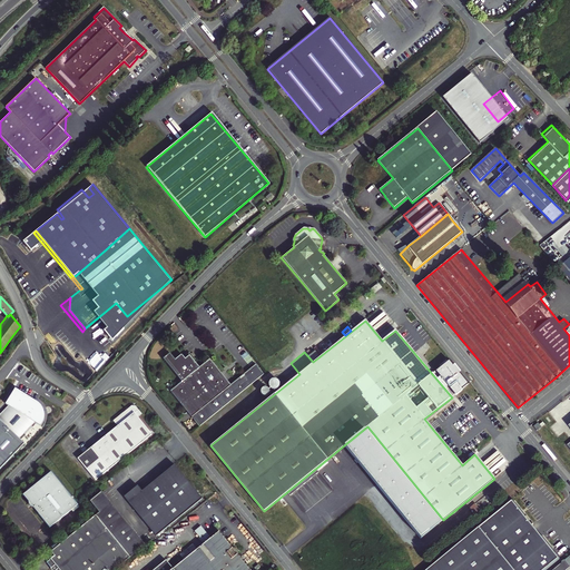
[(314,361),(321,356),(317,350),(310,354),(314,361)]
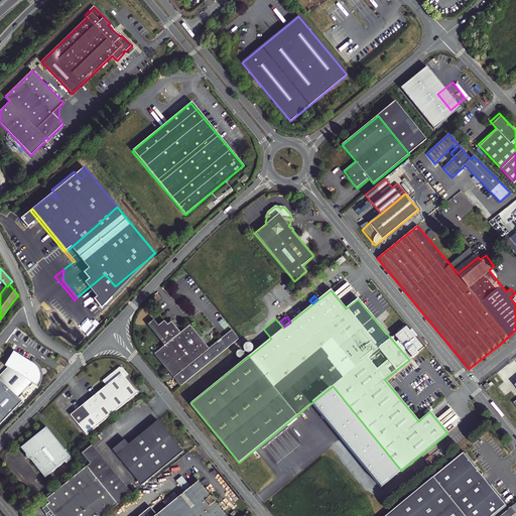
[(181,331),(175,325),(174,323),(171,319),(169,321),(168,323),(166,320),(165,318),(159,324),(157,321),(154,317),(148,323),(165,344),(154,353),(173,376),(210,348),(190,324),(181,331)]
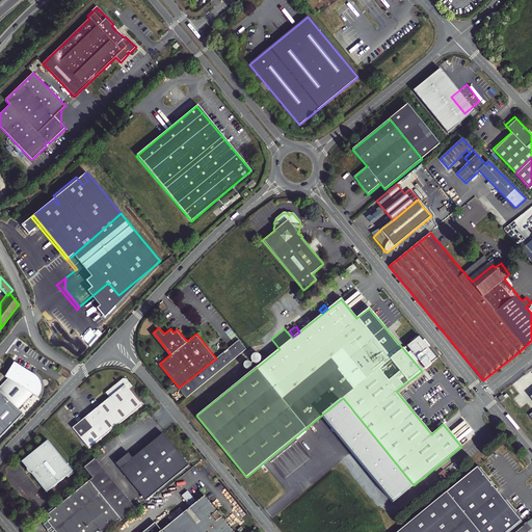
[(247,349),(240,340),(179,388),(187,399),(247,349)]
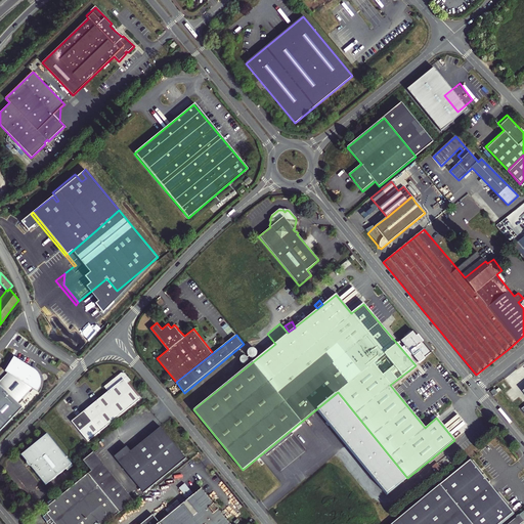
[(256,358),(259,350),(252,347),(248,354),(256,358)]
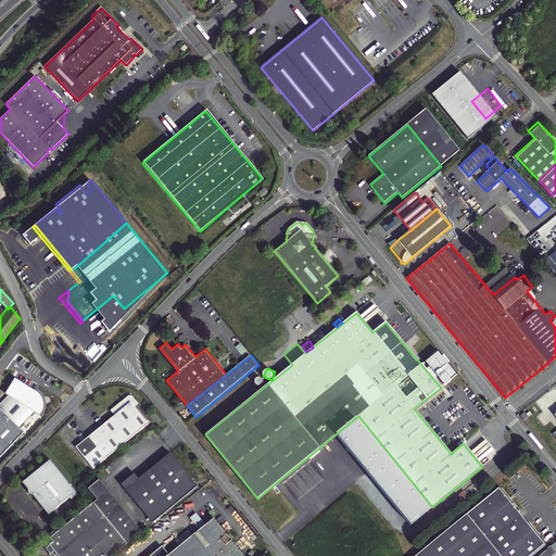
[(0,456),(24,432),(19,428),(34,412),(39,416),(40,414),(41,413),(42,411),(42,408),(42,407),(42,405),(42,403),(42,401),(41,399),(40,396),(38,394),(37,392),(14,378),(4,394),(8,395),(0,403),(0,456)]
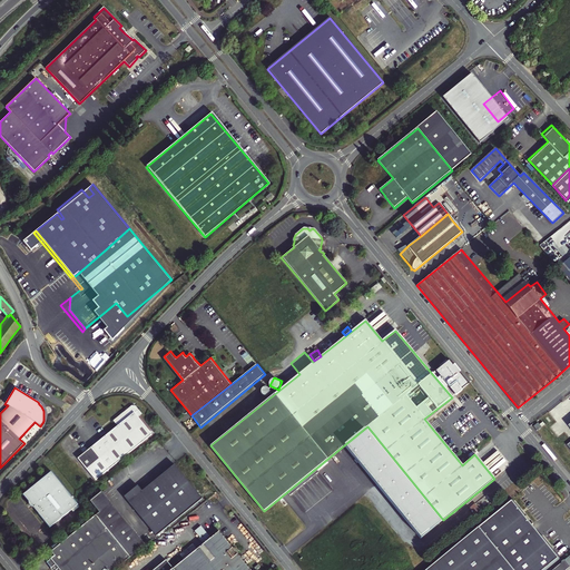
[(131,432),(143,441),(150,434),(137,418),(141,414),(135,406),(130,406),(112,421),(118,424),(131,432)]
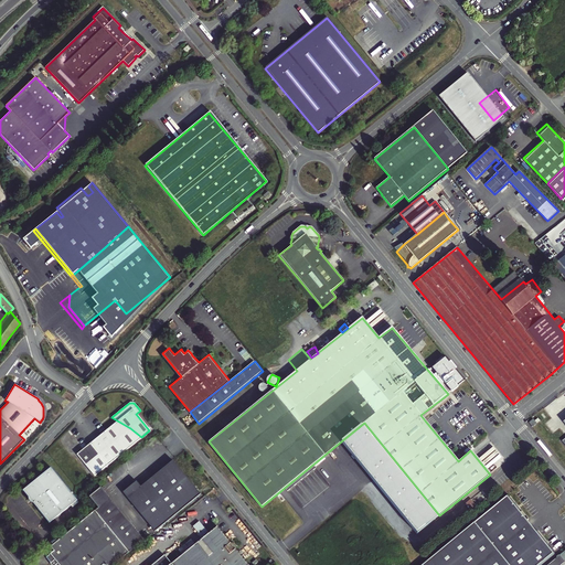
[(76,456),(94,477),(141,437),(130,428),(117,420),(112,417),(112,418),(116,424),(76,456)]
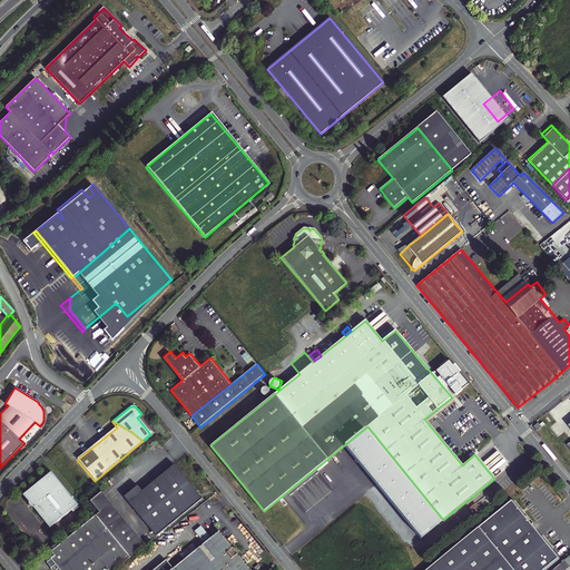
[(367,426),(344,445),(421,539),(443,520),(367,426)]
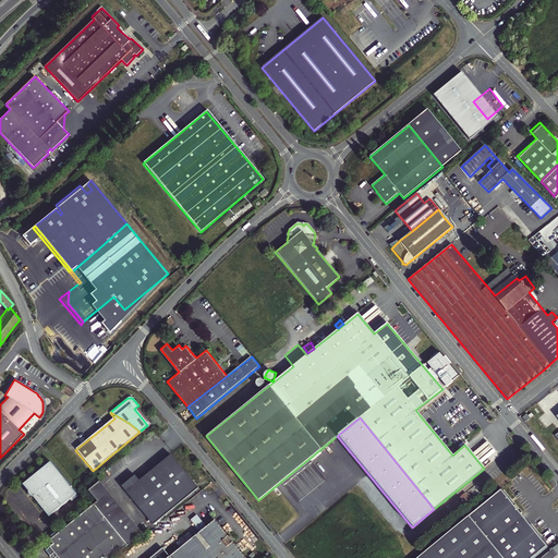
[(486,465),(500,455),(486,436),(472,448),(486,465)]
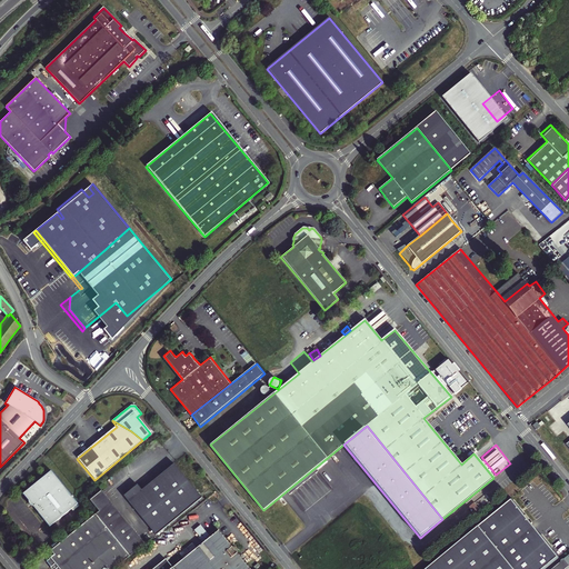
[(123,497),(156,536),(201,498),(173,465),(141,491),(137,486),(123,497)]
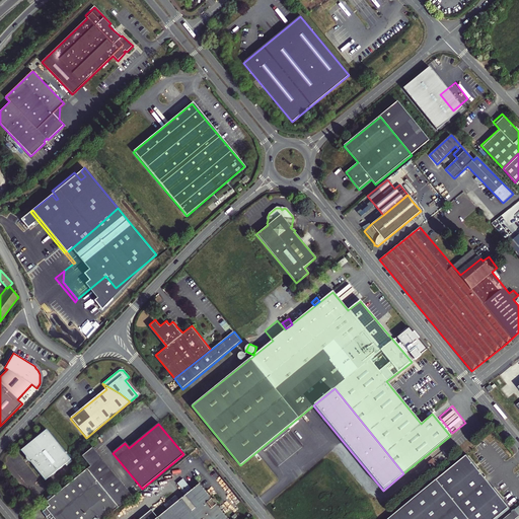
[(66,464),(71,459),(47,430),(21,450),(26,457),(30,462),(46,480),(66,464)]
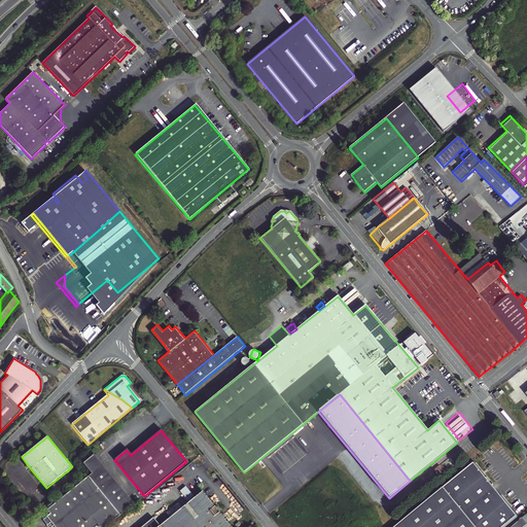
[(281,473),(308,454),(301,444),(280,459),(276,453),(270,457),(281,473)]
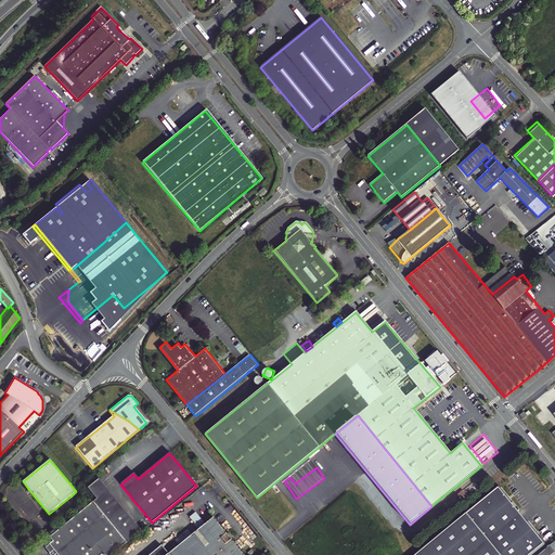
[(124,539),(127,543),(141,531),(99,480),(88,489),(97,500),(94,502),(124,539)]
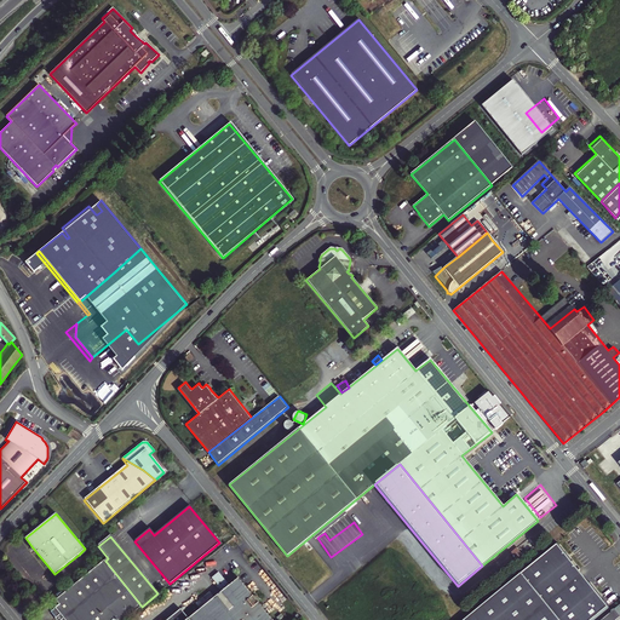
[(557,545),(466,619),(592,619),(608,608),(557,545)]
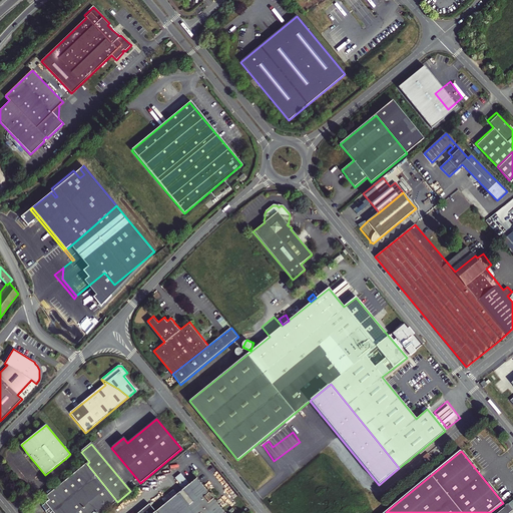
[(423,458),(427,463),(433,458),(429,453),(423,458)]
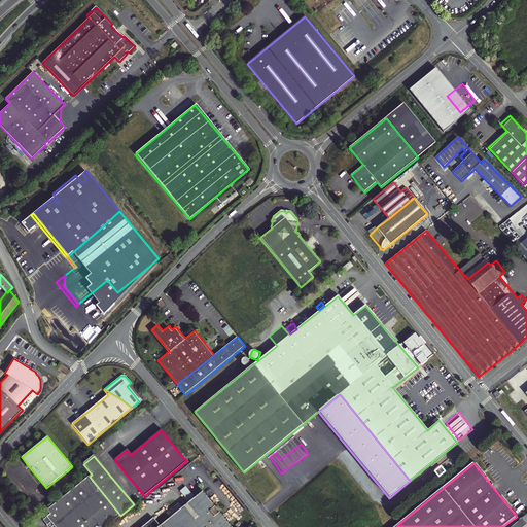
[(72,466),(67,471),(70,476),(75,470),(72,466)]
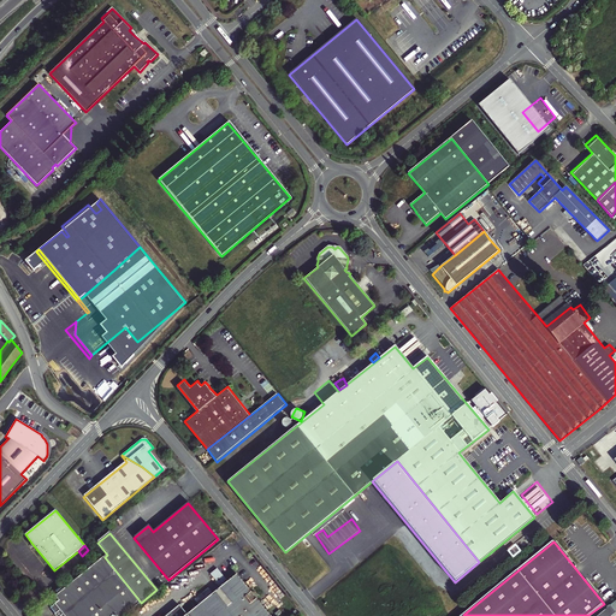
[(114,615),(137,598),(105,557),(63,591),(67,596),(59,602),(55,605),(60,610),(55,615),(114,615)]
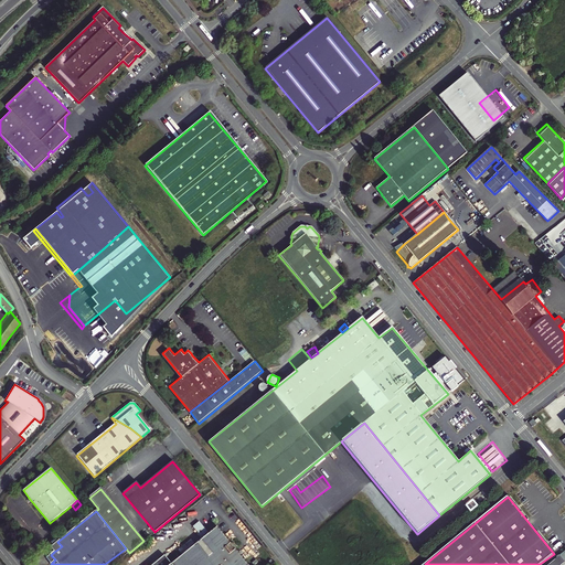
[(203,521),(196,525),(205,536),(212,532),(203,521)]
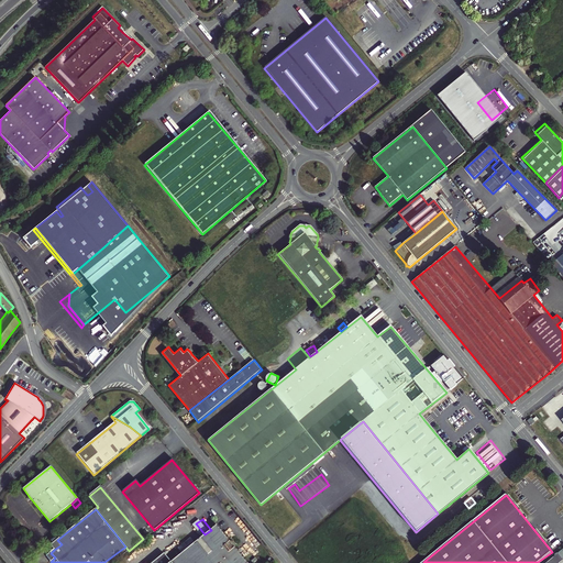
[(186,552),(172,562),(251,562),(252,562),(239,547),(239,542),(238,540),(233,540),(220,523),(199,541),(195,537),(181,547),(186,552)]
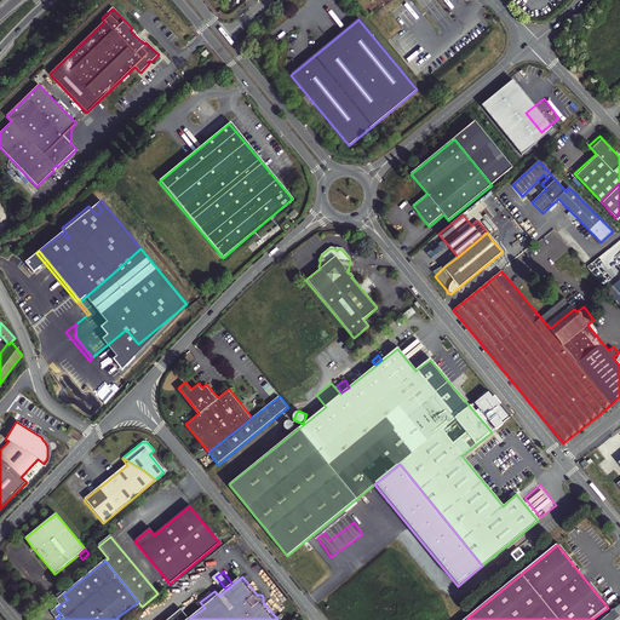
[(63,595),(56,601),(59,606),(68,600),(63,595)]
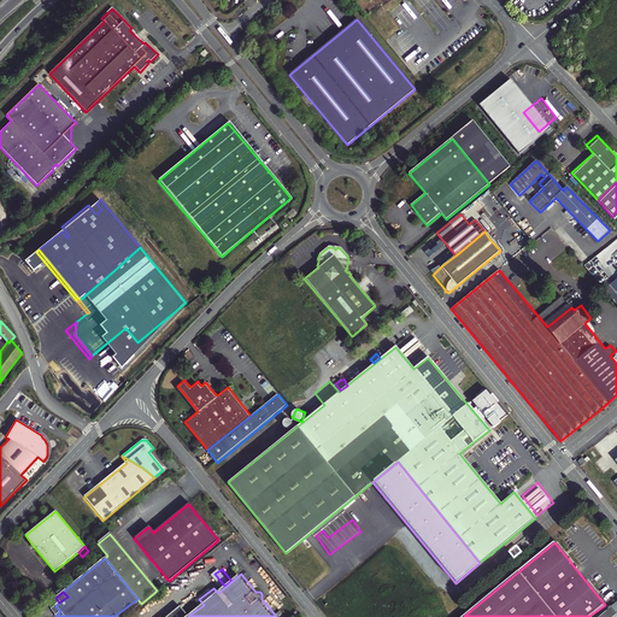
[(124,616),(141,604),(137,599),(115,616),(124,616)]
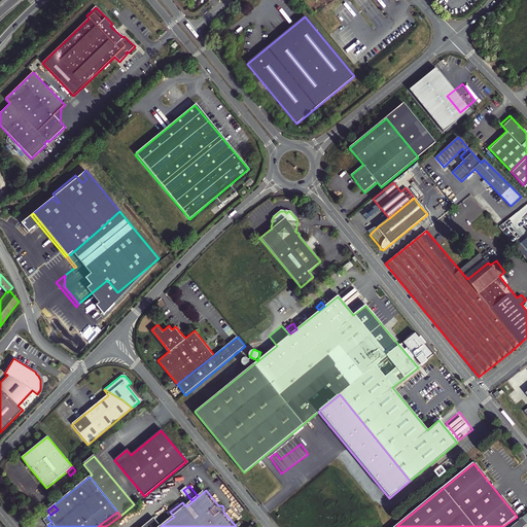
[(47,526),(51,522),(47,518),(43,521),(47,526)]
